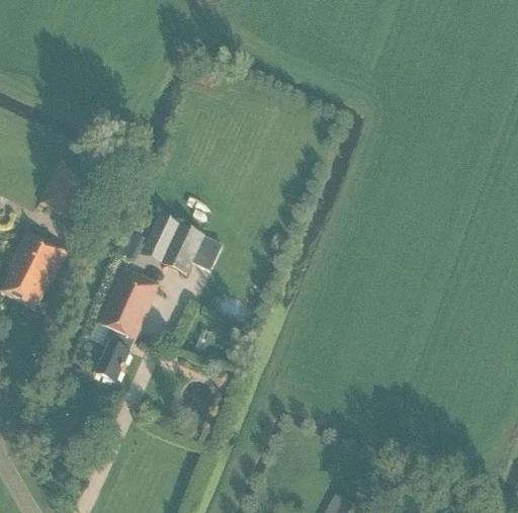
[(82,219),(102,176),(63,158),(41,201),(68,214),(69,211),(82,219)]
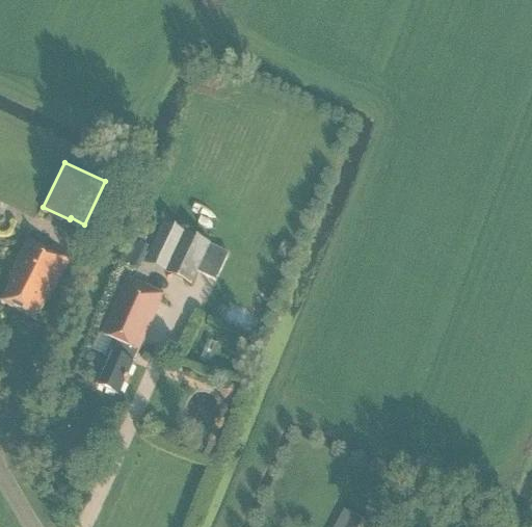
[(192,281),(210,240),(185,229),(163,218),(144,258),(192,281)]
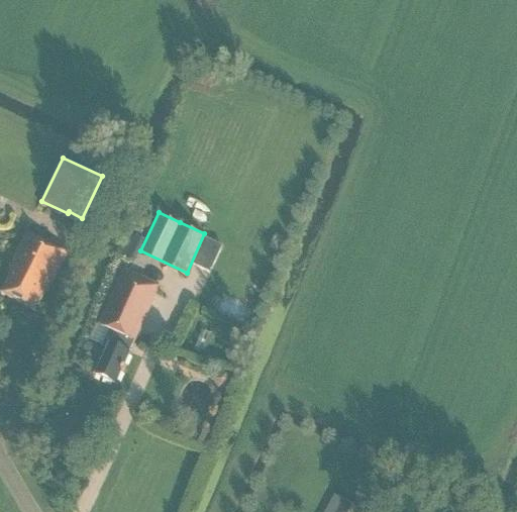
[(48,287),(67,248),(56,243),(57,242),(27,228),(8,268),(12,269),(2,290),(35,305),(45,285),(48,287)]
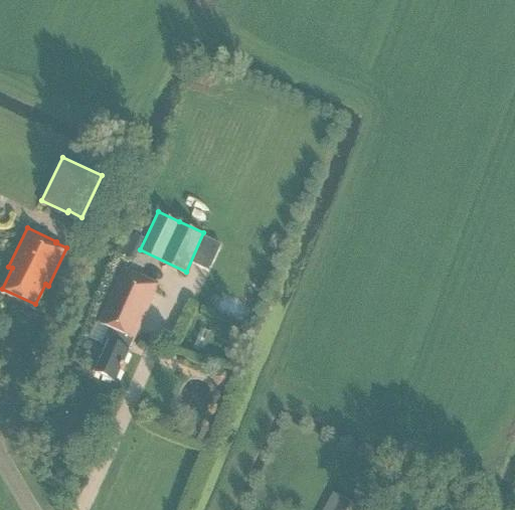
[(201,286),(211,261),(197,255),(186,279),(201,286)]
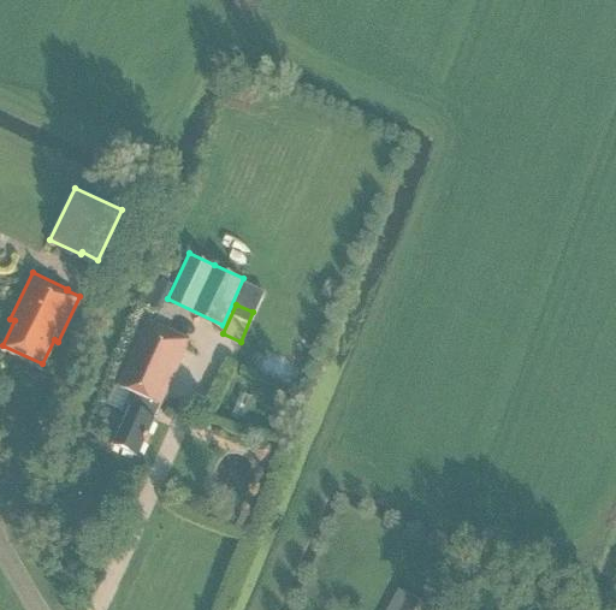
[(161,402),(190,336),(149,317),(120,382),(119,383),(131,389),(123,407),(129,410),(114,443),(138,454),(155,415),(152,414),(158,401),(161,402)]
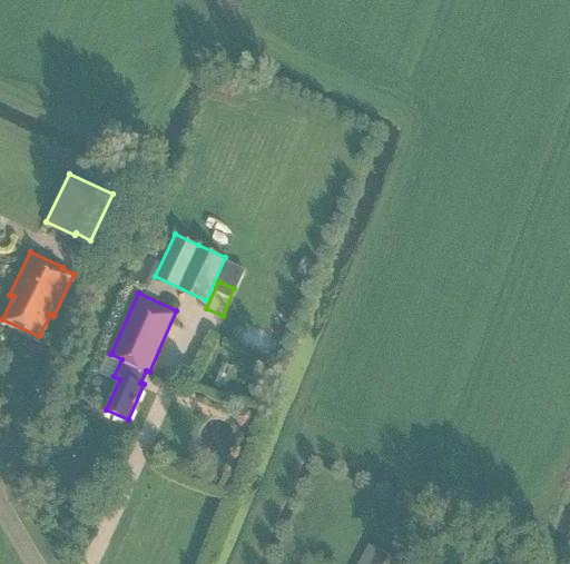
[(72,464),(78,463),(81,457),(80,452),(76,448),(69,449),(67,455),(67,461),(72,464)]
